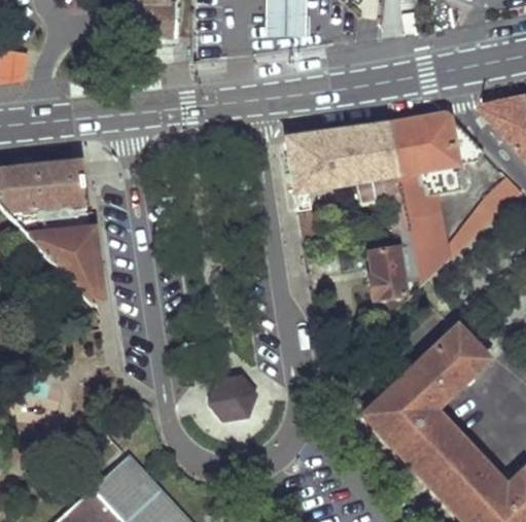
[(174,34),(175,4),(174,1),(172,0),(168,0),(127,0),(128,33),(174,34)]
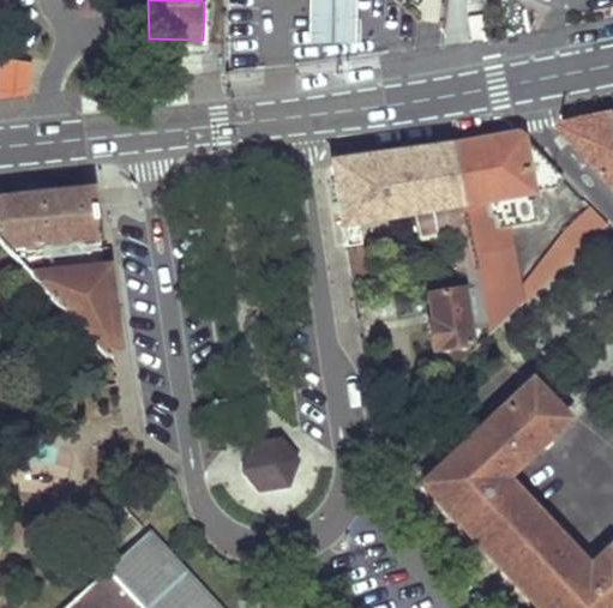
[(308,0),(308,4),(308,37),(355,38),(356,4),(356,0),(308,0)]
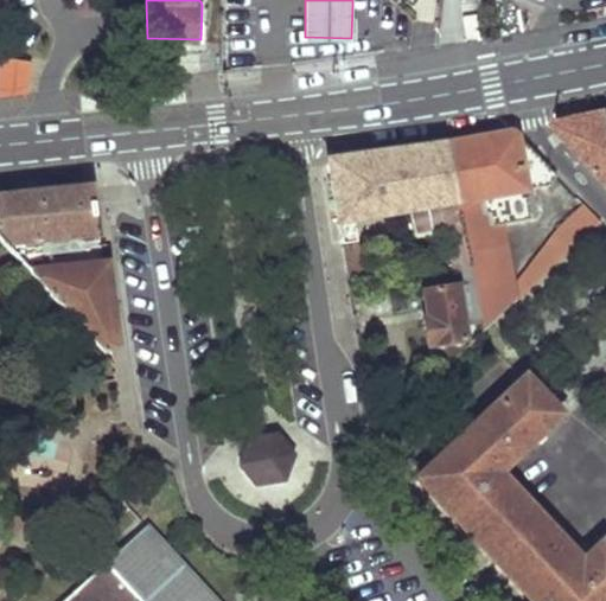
[(0,88),(0,91),(25,88),(27,58),(4,56),(0,88)]
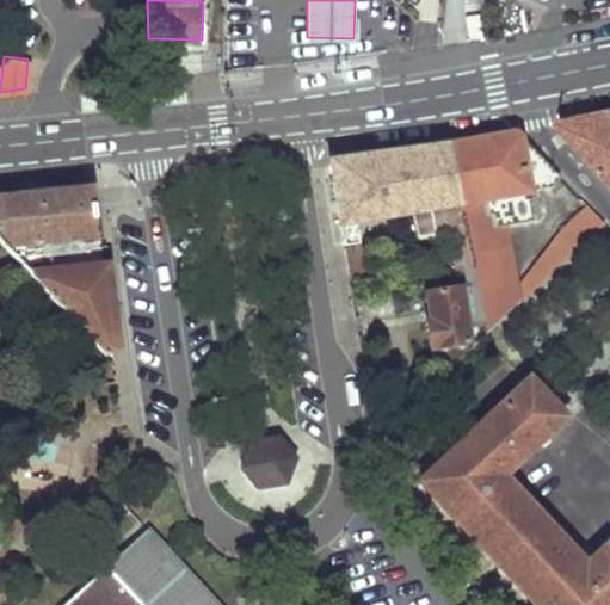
[(152,85),(128,87),(129,97),(153,94),(152,85)]
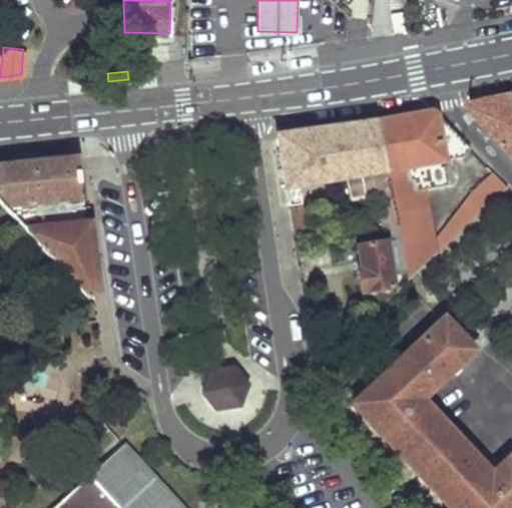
[(469,103),(511,151),(511,90),(496,94),(470,99),(469,103)]
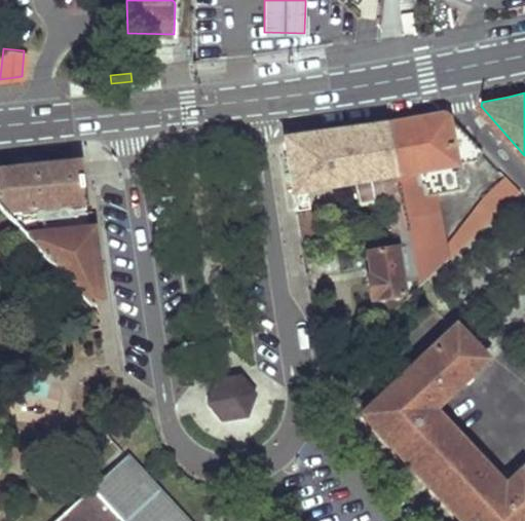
[(424,114),(386,120),(407,225),(418,283),(519,188),(520,187),(508,175),(484,195),(488,198),(449,239),(448,240),(444,229),(440,209),(432,211),(426,186),(436,185),(437,190),(461,186),(457,160),(478,156),(483,148),(453,116),(444,110),(424,114)]
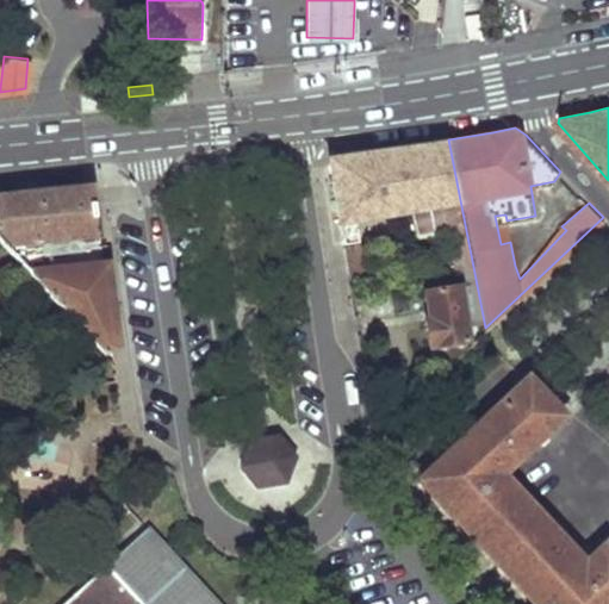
[(331,155),(353,285),(381,279),(374,238),(359,241),(355,217),(411,207),(415,228),(448,222),(457,265),(460,263),(472,261),(448,139),(432,142),(355,153),(331,155)]
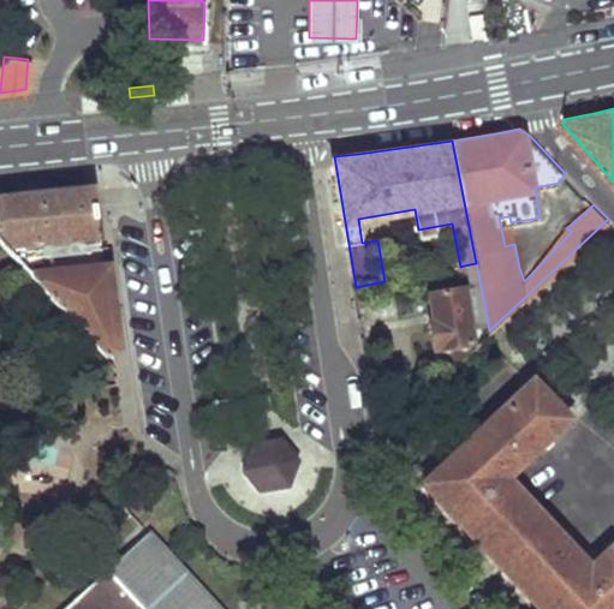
[(39,190),(0,193),(0,239),(106,353),(114,350),(101,244),(83,246),(84,251),(72,254),(53,263),(48,252),(78,249),(77,234),(100,232),(94,184),(39,190)]
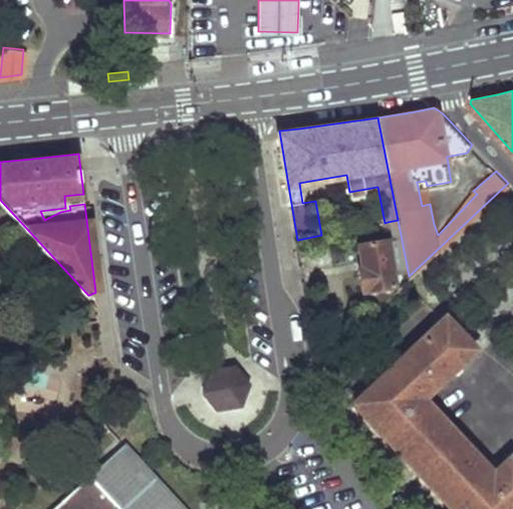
[(422,206),(430,204),(427,186),(426,181),(417,182),(422,206)]
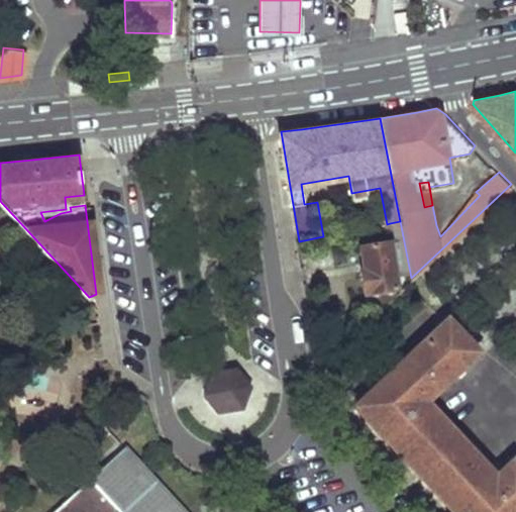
[(85,205),(84,195),(65,197),(66,209),(40,212),(44,221),(61,213),(71,211),(70,207),(85,205)]
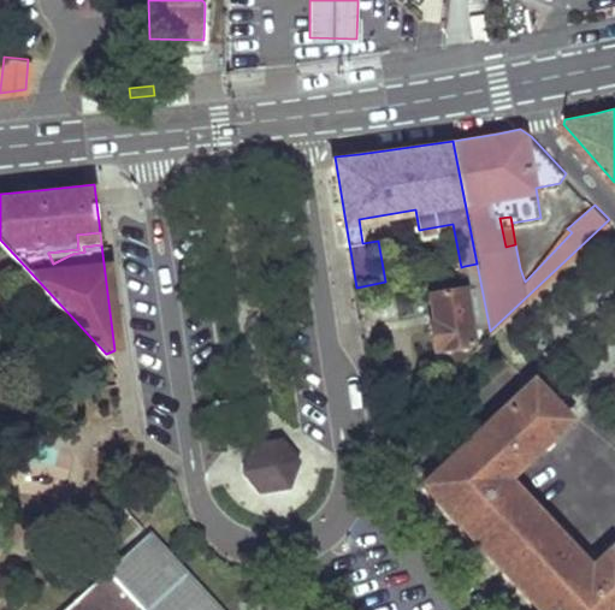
[(430,318),(439,379),(490,331),(477,264),(465,266),(468,284),(455,286),(455,283),(433,286),(433,289),(430,290),(435,318),(430,318)]
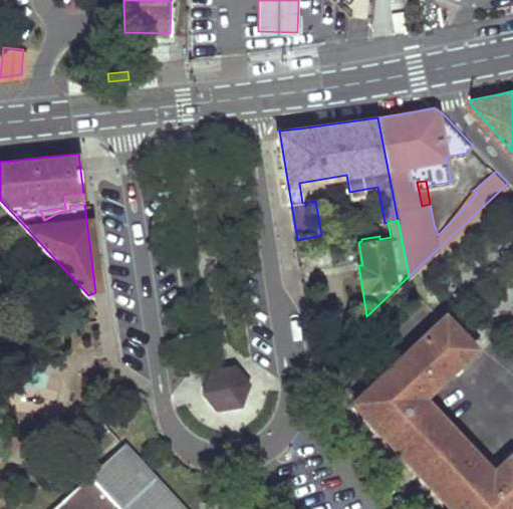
[(454,508),(512,508),(512,452),(494,471),(424,396),(476,346),(446,313),(369,386),(353,401),(359,407),(431,482),(433,485),(439,491),(455,508),(454,508)]
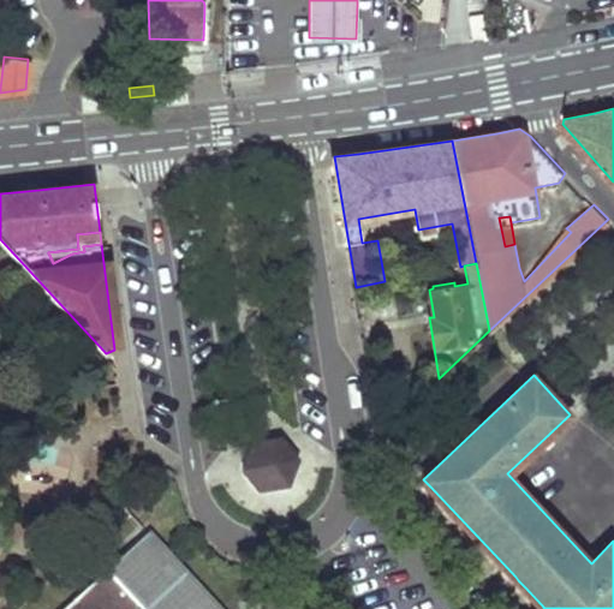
[(264,483),(284,479),(292,459),(278,441),(256,447),(250,467),(264,483)]
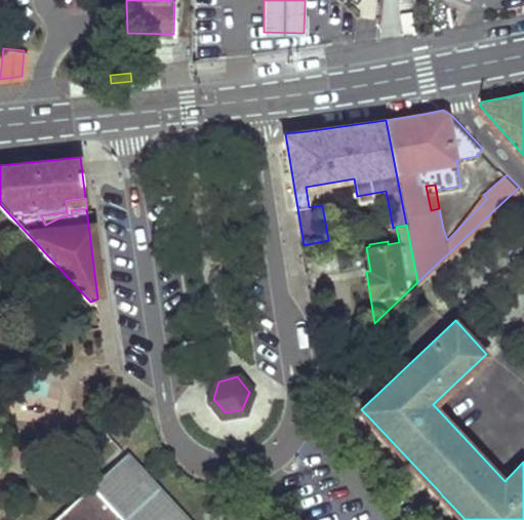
[(191,519),(126,449),(47,519),(118,519),(123,516),(127,519),(191,519)]
